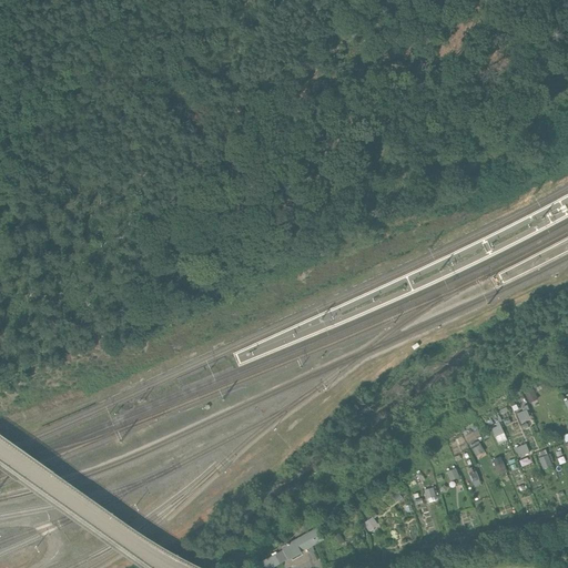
[(533,385),(524,389),(529,402),(538,398),(533,385)]
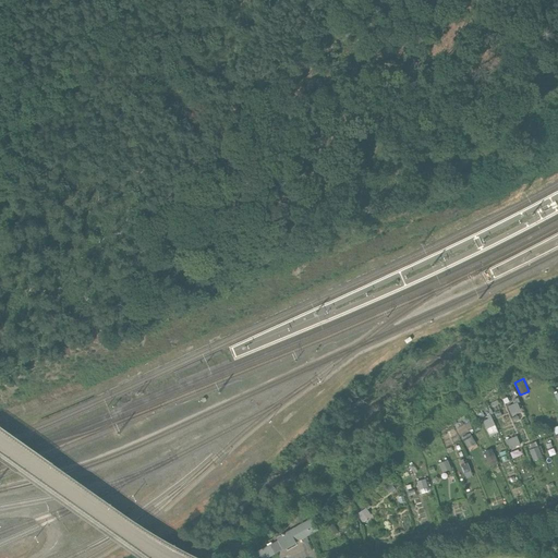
[(510,413),(521,411),(519,402),(508,404),(510,413)]
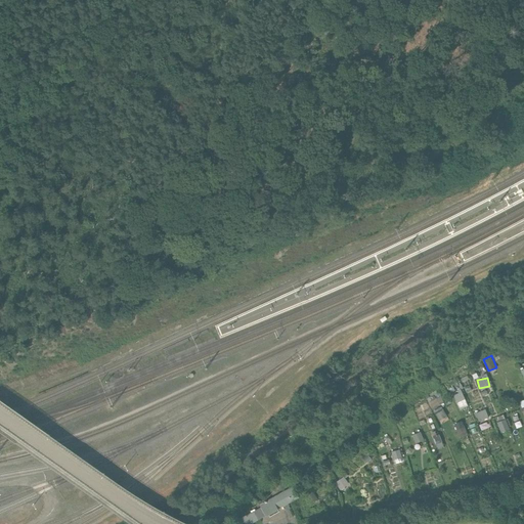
[(452,394),(456,402),(466,398),(462,390),(452,394)]
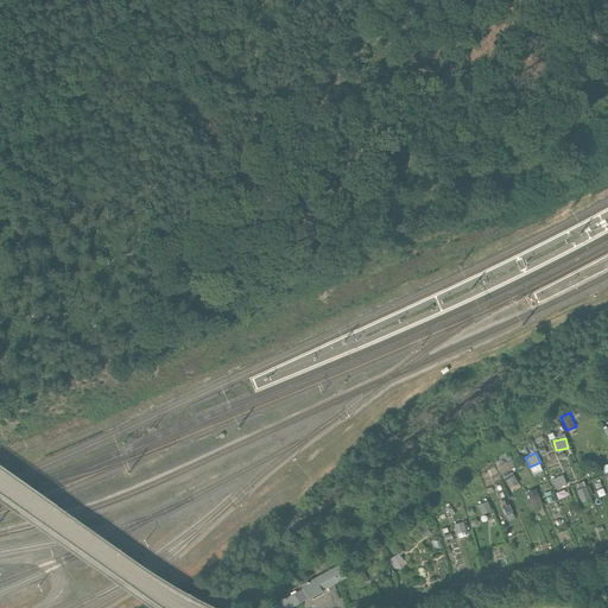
[(508,489),(520,485),(514,472),(504,476),(508,489)]
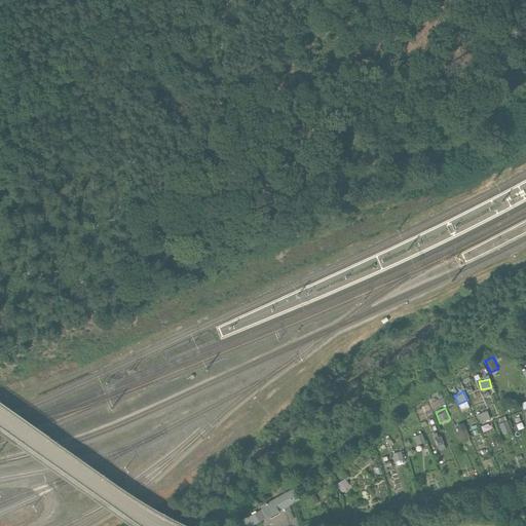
[(480,422),(490,419),(488,410),(478,413),(480,422)]
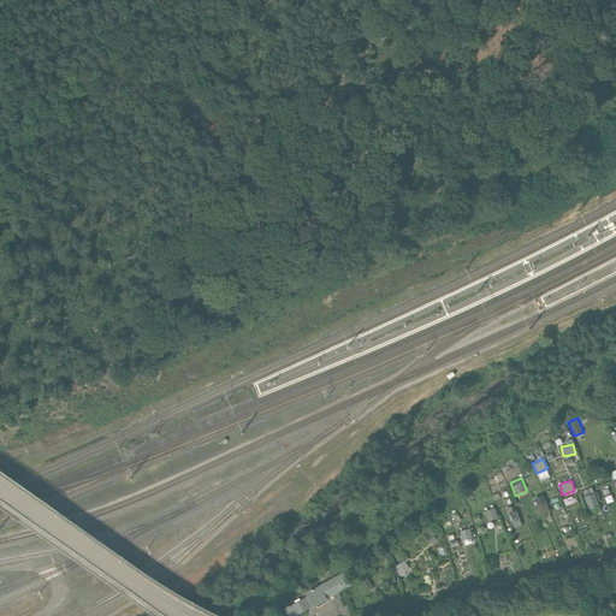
[(590,508),(599,504),(594,492),(585,496),(590,508)]
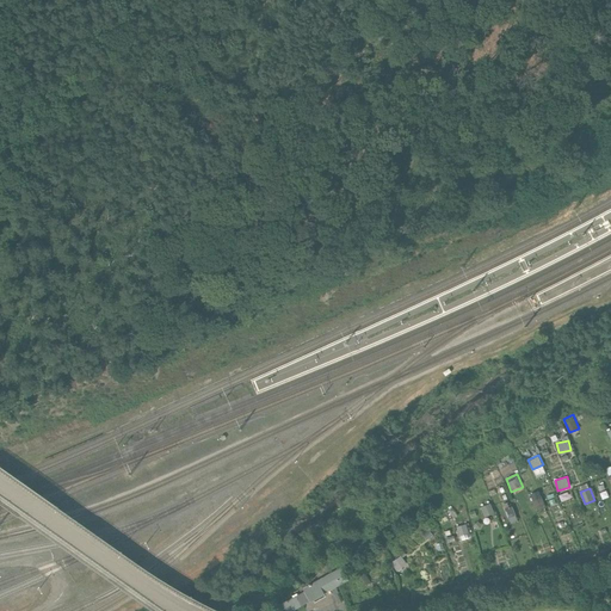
[(536,512),(545,507),(538,491),(529,494),(536,512)]
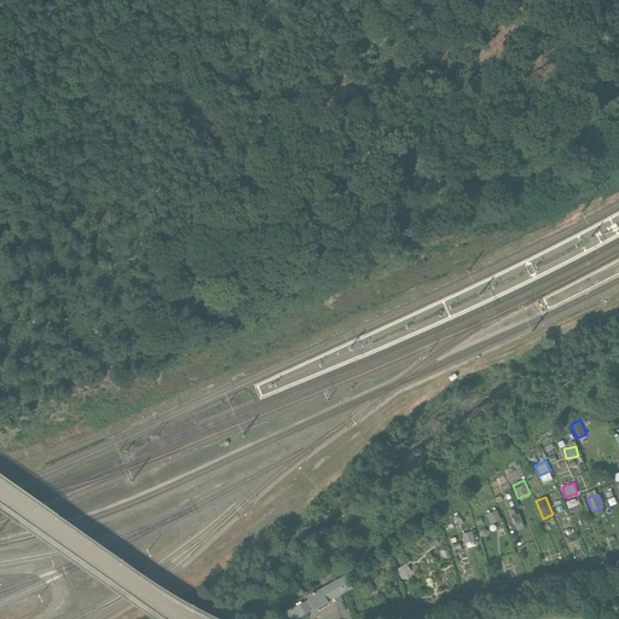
[(486,514),(491,524),(501,520),(496,509),(486,514)]
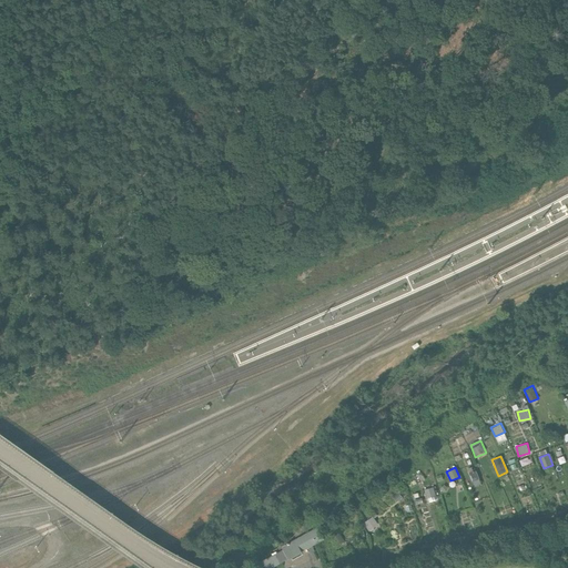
[(474,485),(482,482),(476,470),(469,474),(474,485)]
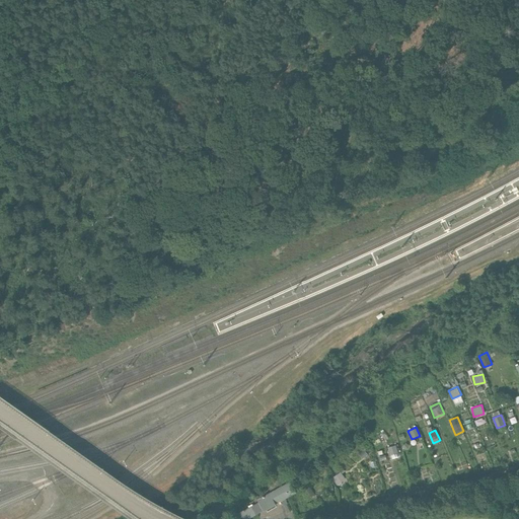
[(395,445),(387,447),(389,455),(398,452),(395,445)]
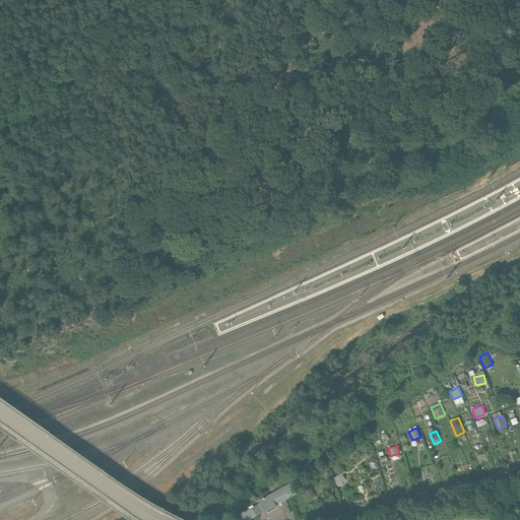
[(239,519),(246,519),(298,496),(291,482),(256,500),(258,504),(237,514),(239,519)]
